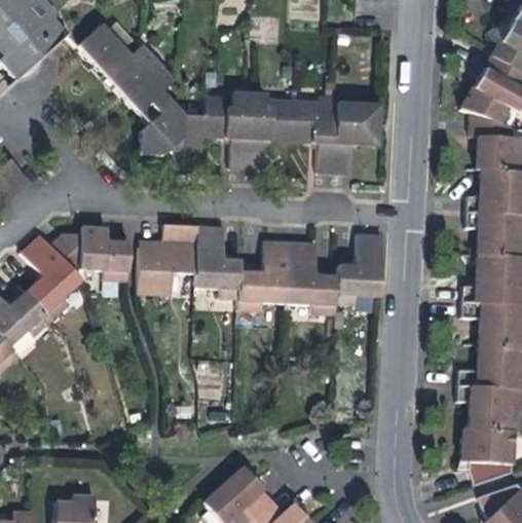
[(0,0),(0,65),(3,63),(0,60),(3,57),(0,52),(0,0),(38,0),(53,17),(56,9),(47,0),(0,0)]
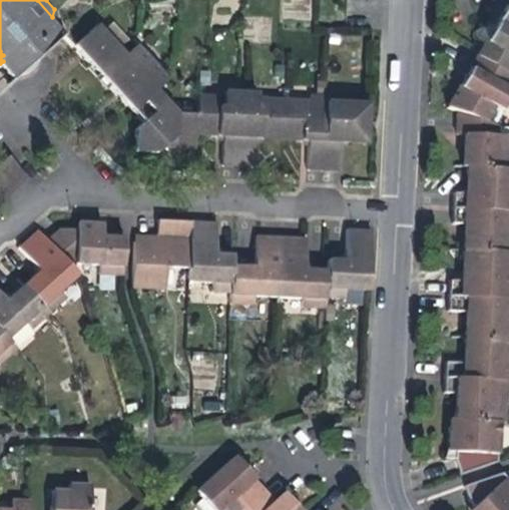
[(66,32),(52,17),(37,0),(0,0),(0,51),(3,55),(0,58),(3,61),(16,77),(66,32)]
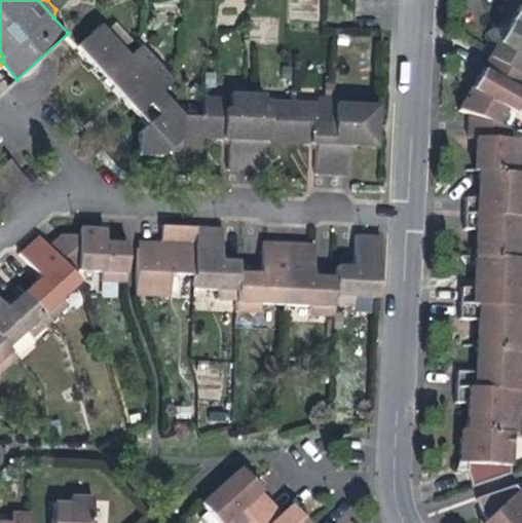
[(521,138),(521,126),(500,123),(508,110),(515,113),(521,102),(521,94),(517,90),(521,84),(521,79),(518,77),(521,70),(521,12),(518,11),(514,20),(491,62),(474,95),(461,116),(471,117),(471,135),(483,136),(483,149),(481,167),(483,177),(486,182),(486,189),(485,194),(486,198),(482,197),(468,197),(467,211),(467,231),(484,231),(483,240),(480,250),(479,252),(478,255),(478,260),(482,271),(481,284),(463,283),(462,315),(486,316),(486,327),(481,340),(480,343),(481,348),(484,360),(484,370),(460,368),(459,387),(458,401),(476,401),(475,411),(472,427),(458,427),(457,456),(465,458),(465,462),(465,470),(472,483),(507,472),(509,430),(519,431),(520,398),(521,398),(521,138)]
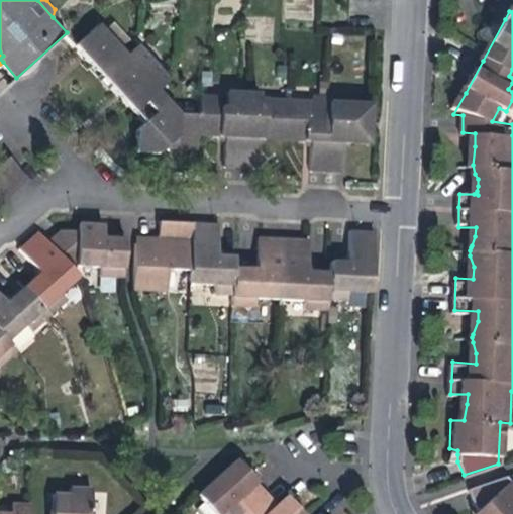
[(374,141),(375,103),(331,101),(331,95),(315,94),(315,100),(263,97),(263,92),(229,89),(229,96),(202,94),(201,113),(183,112),(162,89),(173,78),(140,43),(129,54),(101,23),(76,44),(146,122),(138,126),(137,151),(161,152),(168,146),(179,146),(199,147),(200,134),(221,134),(227,135),(226,163),(260,165),(260,150),(261,136),(313,138),(313,151),(312,168),(328,169),(343,169),(344,155),(345,140),(374,141)]
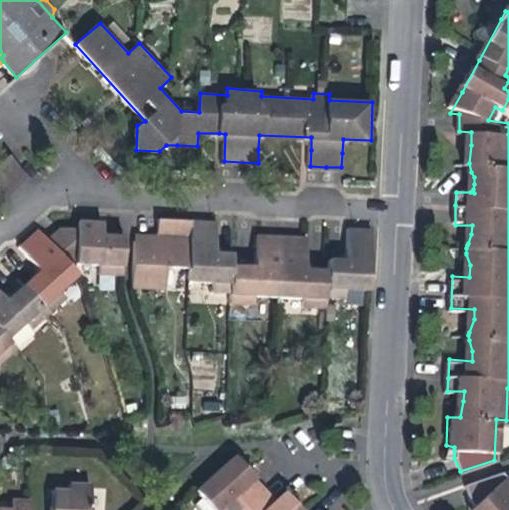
[(135,239),(134,287),(168,288),(169,265),(192,266),(190,281),(212,282),(211,290),(232,291),(232,301),(255,303),(256,295),(281,296),(306,298),(306,305),(328,306),(328,298),(346,299),(347,289),(372,290),(375,229),(349,228),(349,240),(348,259),(330,258),(330,268),(308,268),(309,253),(309,236),(258,234),(258,246),(257,265),(234,263),(234,252),(219,252),(219,237),(219,221),(159,218),(159,239),(149,239),(135,239)]
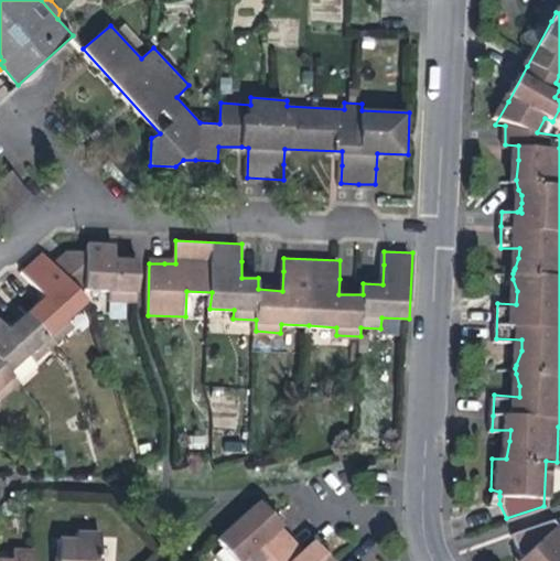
[(115,243),(103,243),(103,250),(95,250),(87,250),(68,249),(55,262),(45,251),(24,270),(32,278),(46,295),(10,328),(0,316),(0,387),(14,375),(11,369),(88,301),(83,293),(86,289),(110,290),(110,300),(136,300),(138,301),(139,258),(115,258),(115,243)]
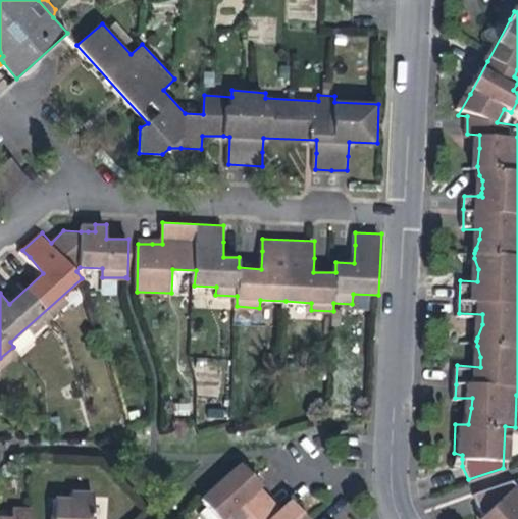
[(312,518),(316,516),(302,501),(296,506),(291,499),(283,506),(277,511),(267,500),(259,490),(260,489),(254,481),(260,476),(245,460),(205,495),(226,517),(223,518),(312,518)]
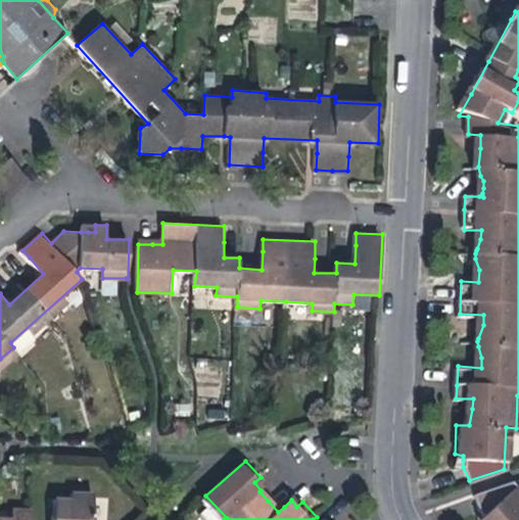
[(264,480),(261,477),(254,482),(261,490),(267,485),(268,484),(264,480)]
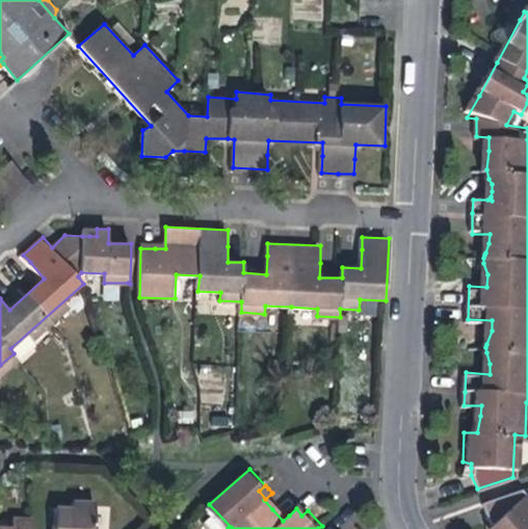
[(527,500),(519,491),(483,504),(490,521),(496,527),(497,528),(527,528),(527,500)]
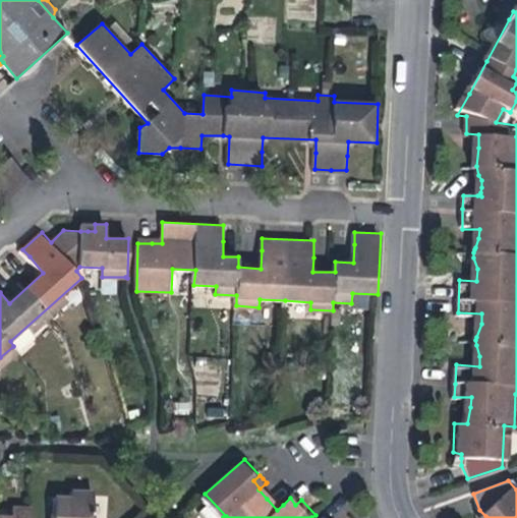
[(283,505),(266,483),(260,488),(259,490),(267,499),(277,510),(283,505)]
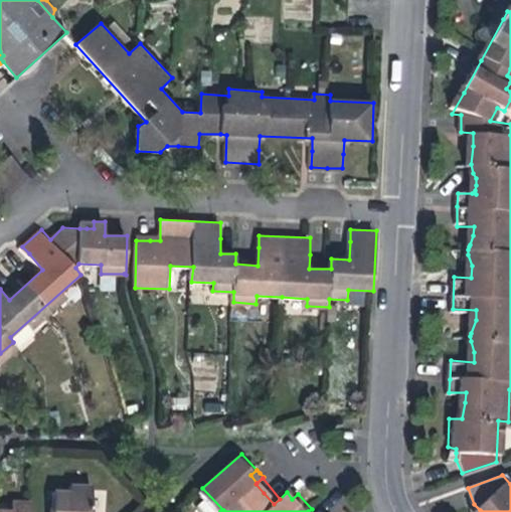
[(92,511),(94,485),(71,484),(71,492),(55,490),(53,511),(92,511)]
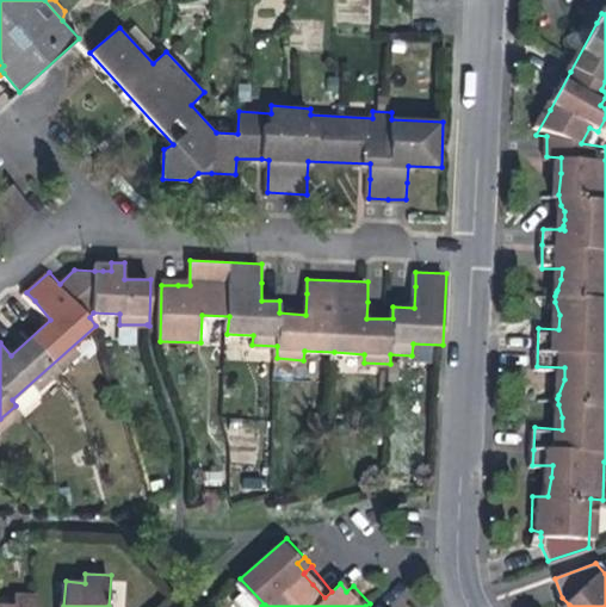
[(346,577),(340,583),(346,592),(353,586),(350,582),(346,577)]
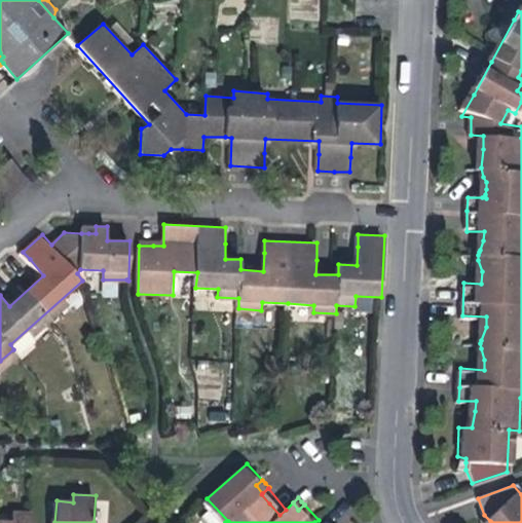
[(34,522),(35,513),(15,512),(14,522),(0,521),(0,522),(34,522)]
